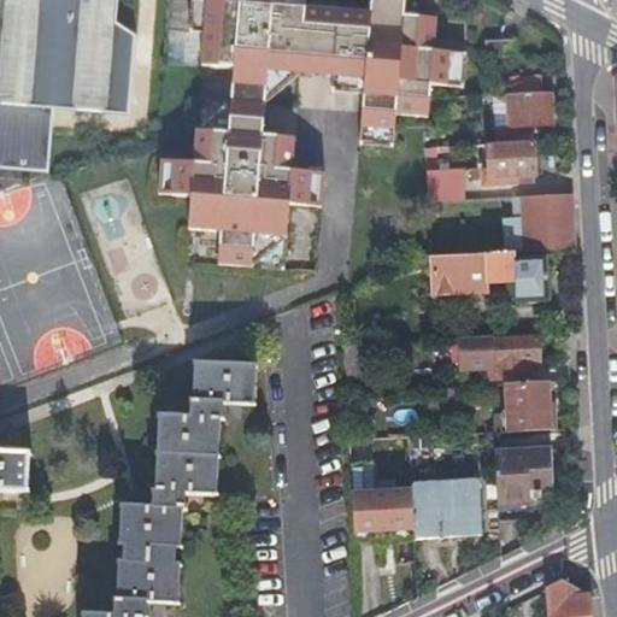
[(0,0),(0,168),(46,171),(52,110),(133,117),(137,37),(118,25),(119,0),(0,0)]
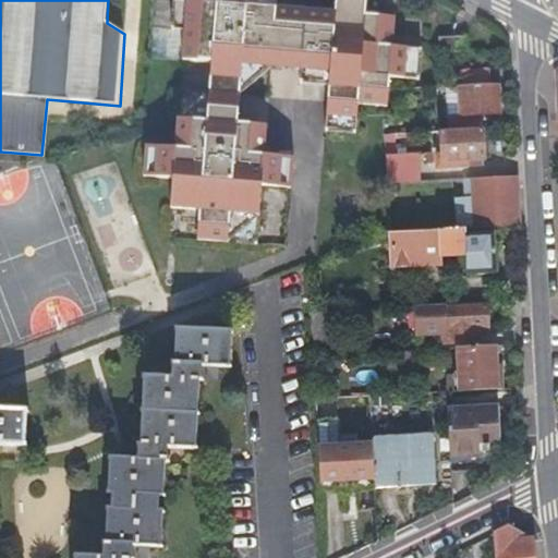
[(178,0),(176,28),(189,29),(185,58),(215,61),(211,94),(180,117),(177,146),(145,142),(142,173),(172,177),(170,206),(198,209),(195,237),(227,240),(254,242),(259,184),(288,187),(291,156),(262,154),(264,123),(235,121),(238,91),(268,67),(296,69),(295,83),(319,85),(325,85),(320,132),(352,135),(355,104),(381,107),(385,73),(415,75),(417,46),(387,43),(389,14),(380,0),(336,0),(329,11),(326,10),(283,7),(283,0),(178,0)]
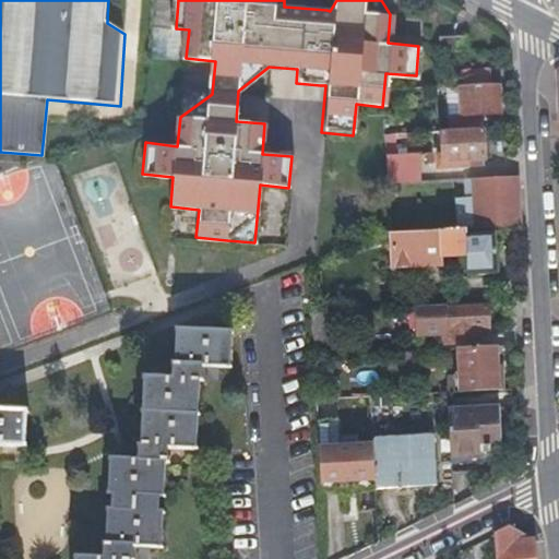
[(460,86),(480,85),(479,70),(450,71),(450,86),(460,86)]
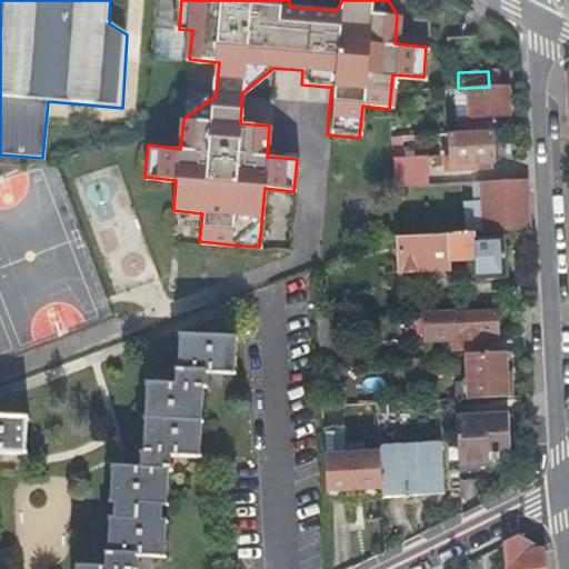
[(497,115),(496,86),(489,87),(468,88),(469,116),(488,116),(497,115)]
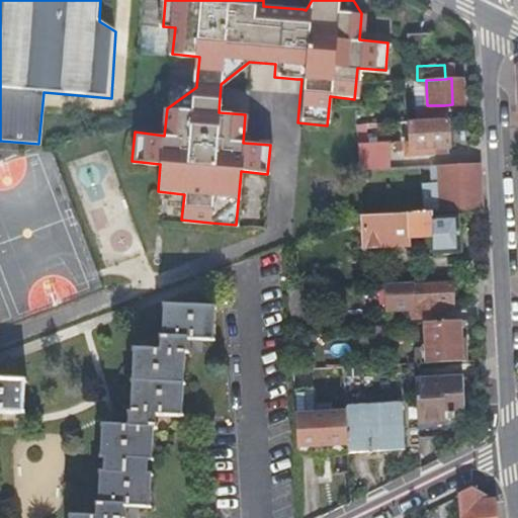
[(445,118),(444,105),(427,105),(414,106),(415,120),(435,119),(445,118)]
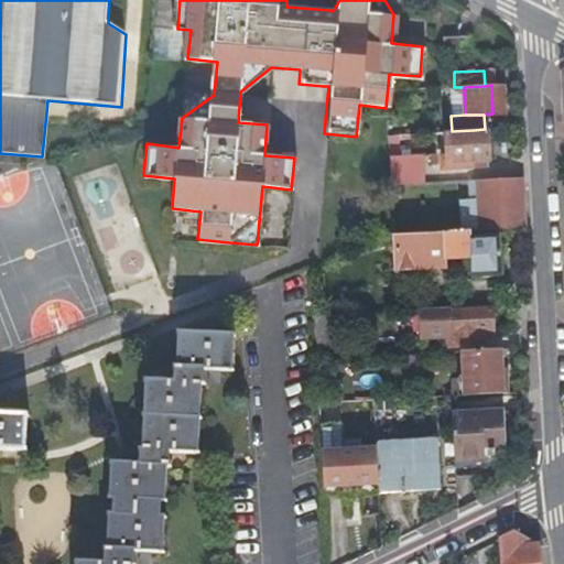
[(476,160),(474,130),(452,131),(444,132),(445,156),(440,156),(441,166),(459,166),(458,161),(476,160)]
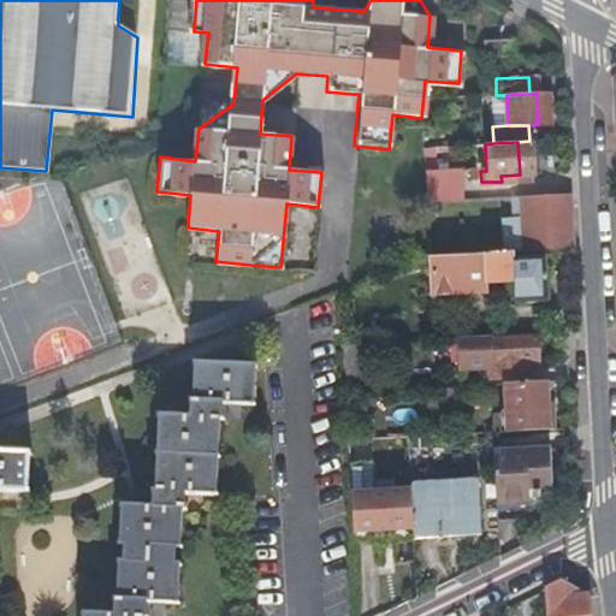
[(424,148),(426,200),(462,199),(461,169),(436,170),(436,147),(424,148)]
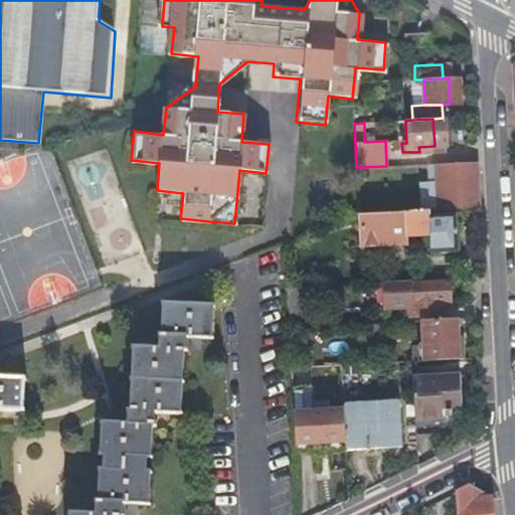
[(421,209),(431,208),(436,208),(479,205),(476,161),(465,162),(433,163),(430,164),(431,182),(420,182),(421,209)]
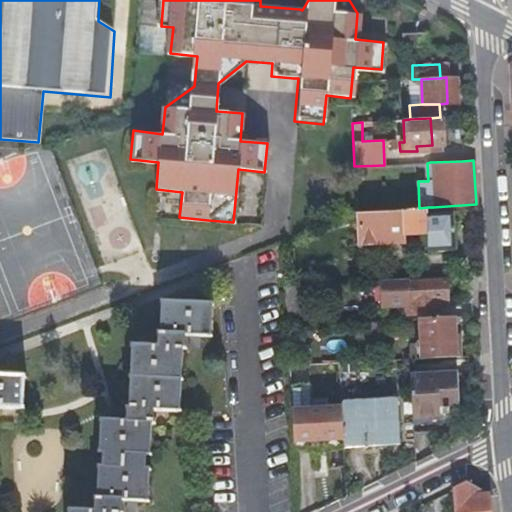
[(400,209),(358,211),(359,219),(360,241),(402,238),(426,237),(427,250),(451,248),(450,212),(428,214),(428,207),(419,208),(408,208),(400,209)]
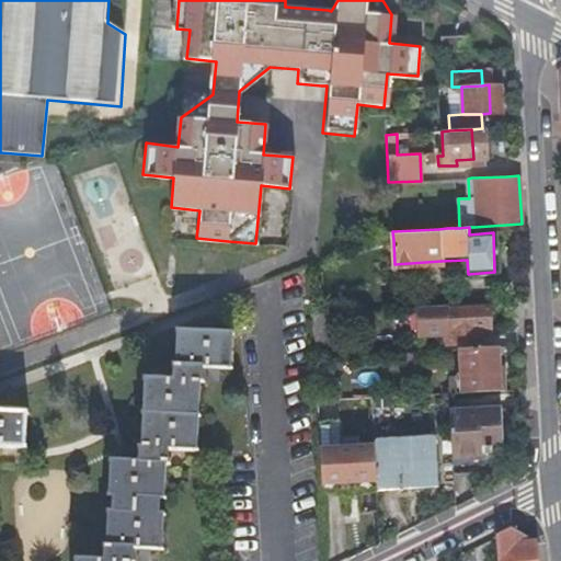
[(445,342),(456,341),(482,341),(482,328),(490,328),(489,306),(418,309),(419,339),(445,338),(445,342)]
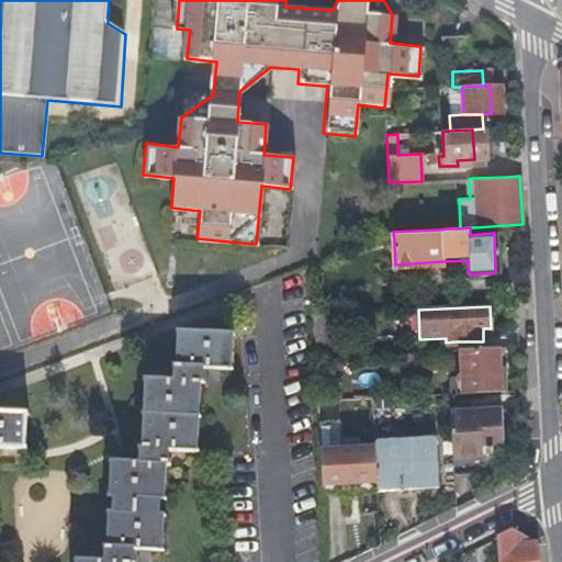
[(163,379),(137,377),(136,458),(121,458),(109,458),(108,496),(112,496),(111,508),(105,508),(102,558),(75,557),(74,561),(134,561),(136,549),(143,549),(157,549),(167,512),(154,512),(154,499),(160,499),(163,450),(197,451),(194,367),(199,368),(222,369),(224,332),(166,328),(163,379)]
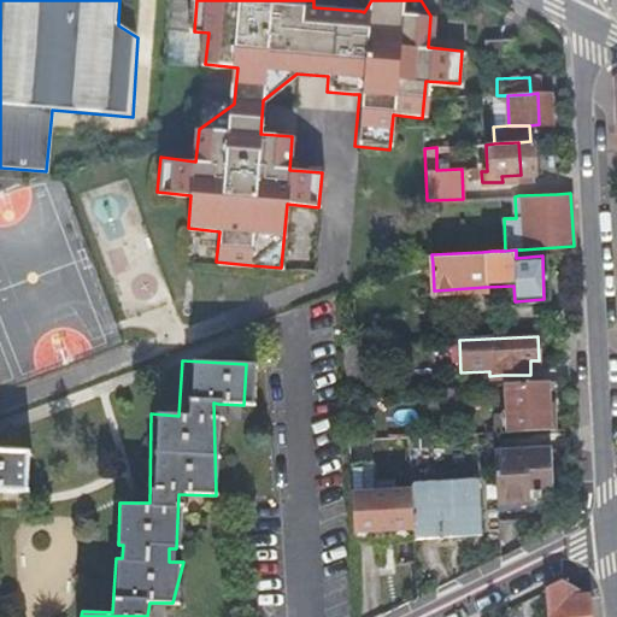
[(532,382),(503,383),(504,413),(499,413),(499,430),(556,427),(554,411),(548,411),(547,381),(532,382)]
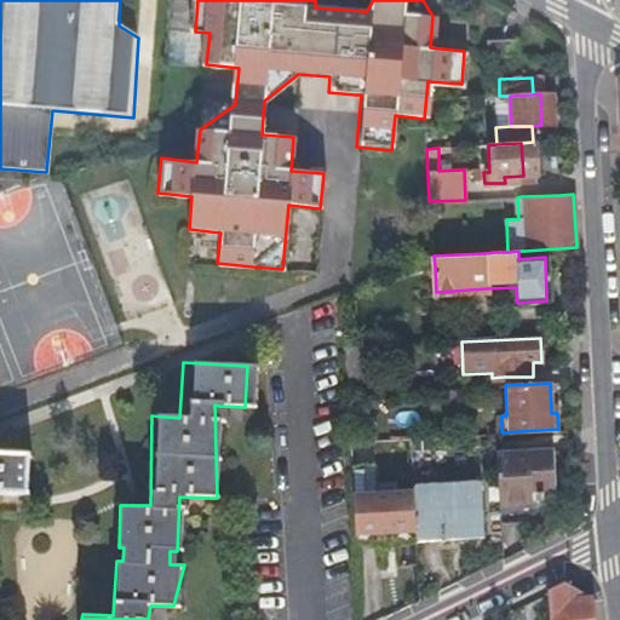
[(555,451),(495,453),(499,509),(530,507),(530,501),(544,501),(543,494),(556,493),(555,451)]
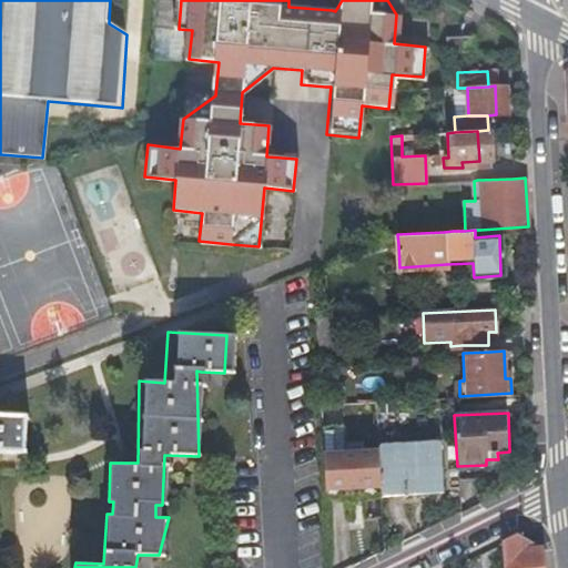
[(0,452),(22,454),(24,416),(0,415),(0,452)]
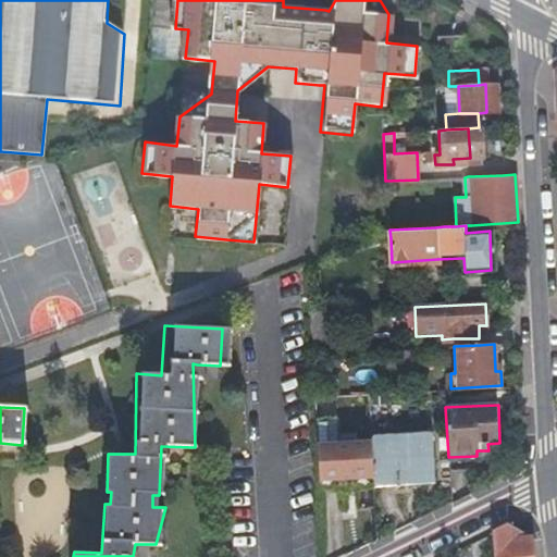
[(370,437),(370,442),(371,473),(371,478),(396,477),(396,483),(431,481),(430,434),(370,437)]
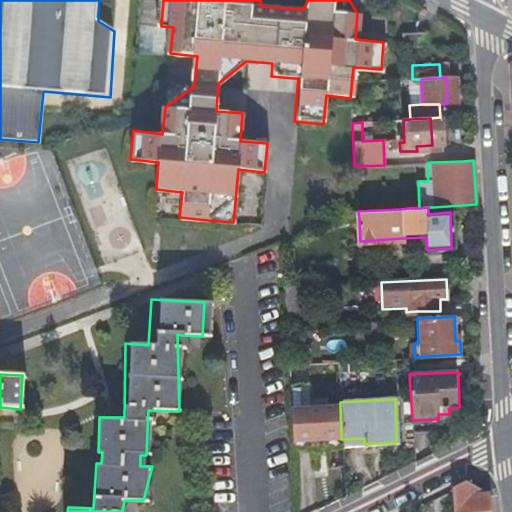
[(340,406),(289,408),(291,439),(341,435),(340,406)]
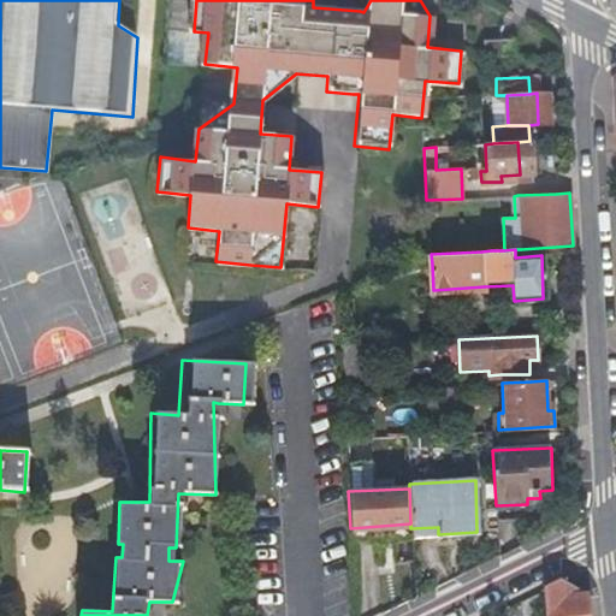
[(410,523),(350,528),(350,540),(412,537),(410,528),(410,523)]
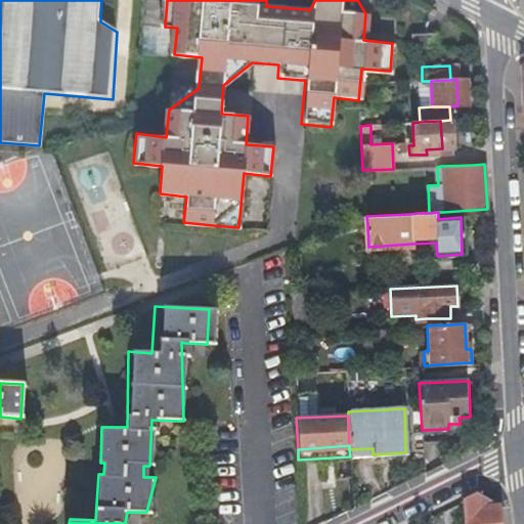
[(477,492),(463,499),(464,523),(501,523),(500,505),(477,492)]
